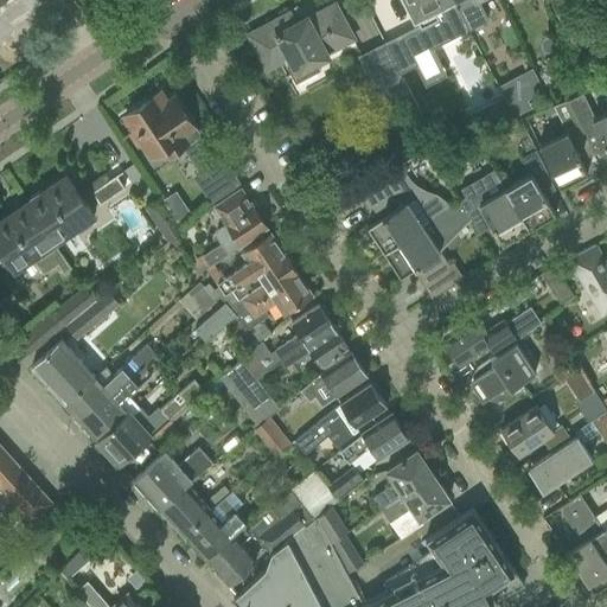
[(420,25),(384,43),(400,74),(415,65),(408,53),(428,43),(430,49),(468,29),(453,0),(404,0),(404,2),(408,10),(413,11),(420,25)]
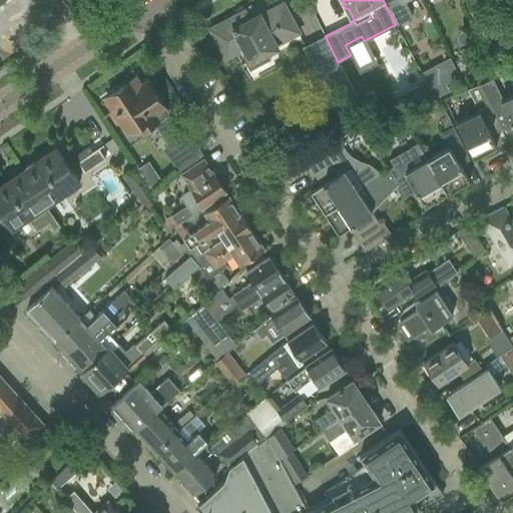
[(383,0),(396,24),(412,16),(404,0),(383,0)]
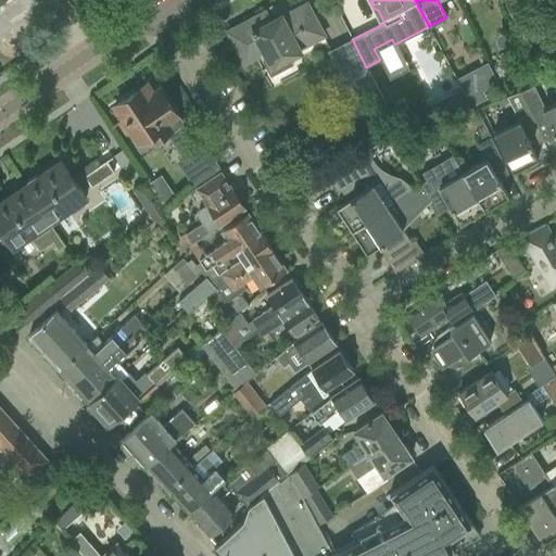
[(323,35),(316,23),(305,3),(281,17),(280,15),(268,21),(264,11),(227,32),(244,63),(258,54),(266,68),(300,51),(298,48),(323,35)]
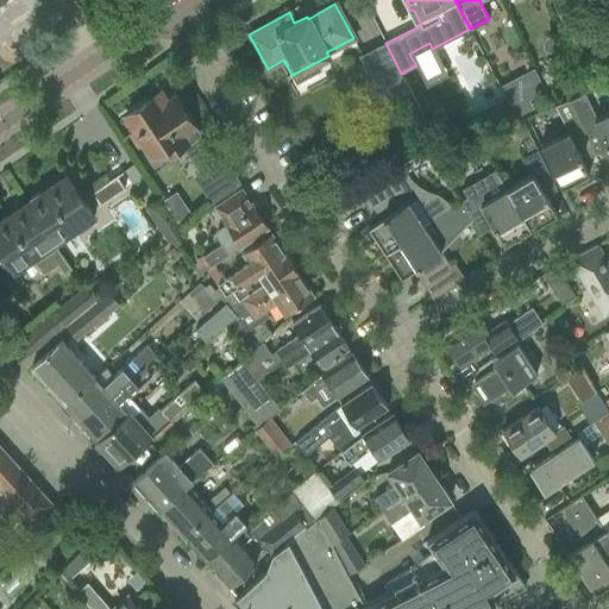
[(385,43),(360,55),(378,89),(381,88),(388,102),(410,92),(402,77),(401,74),(385,43)]
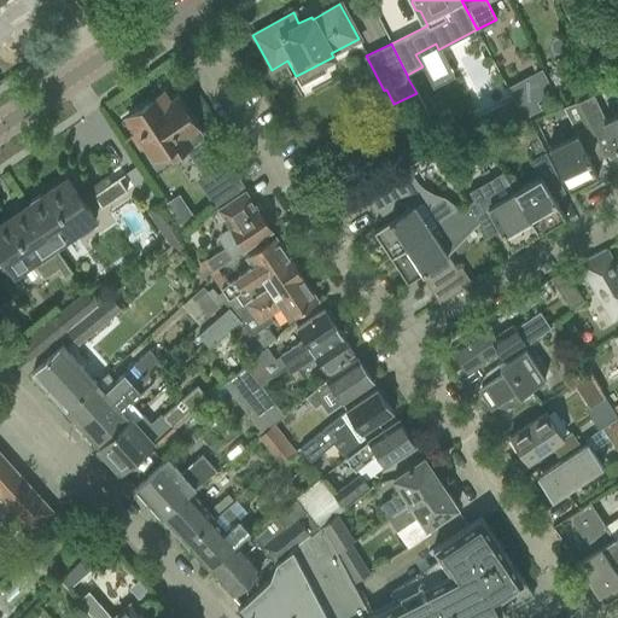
[(528,109),(530,108),(535,116),(540,114),(536,106),(553,97),(541,74),(507,92),(512,101),(522,95),(528,109)]
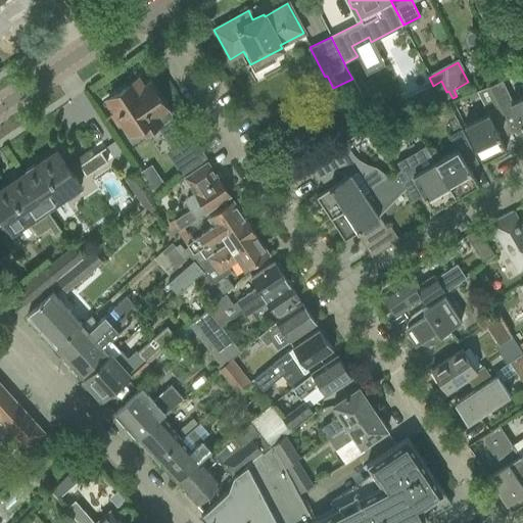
[(165,151),(183,178),(202,162),(201,160),(204,158),(174,111),(169,114),(148,84),(143,88),(138,80),(106,100),(130,136),(139,130),(143,137),(157,128),(171,148),(165,151)]
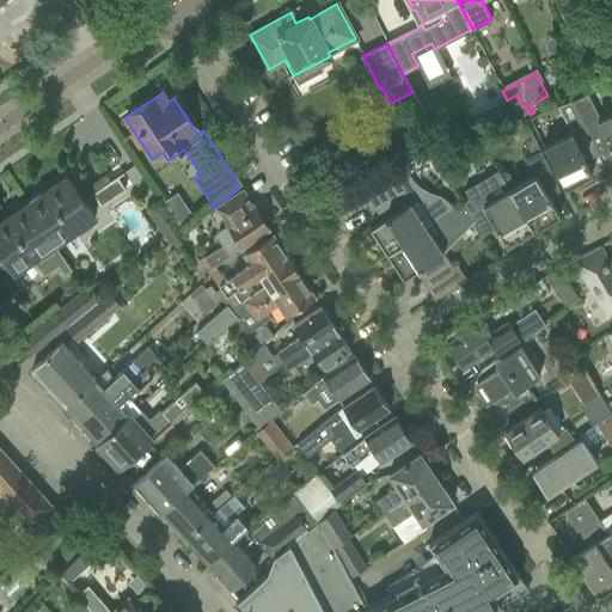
[(611,111),(599,118),(588,96),(573,103),(582,123),(598,155),(611,148),(611,151),(611,111)]
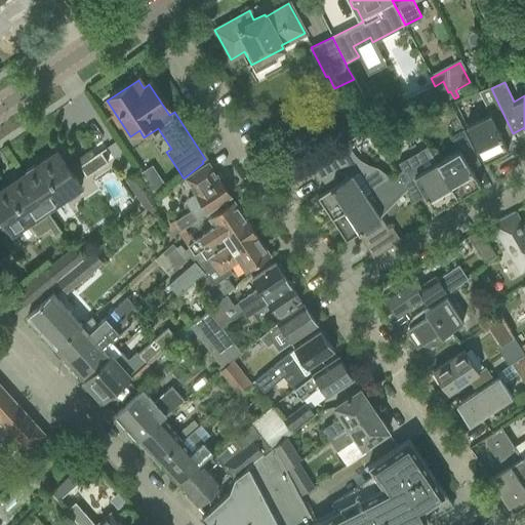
[(491,87),(478,92),(488,112),(499,106),(491,88),(491,87)]
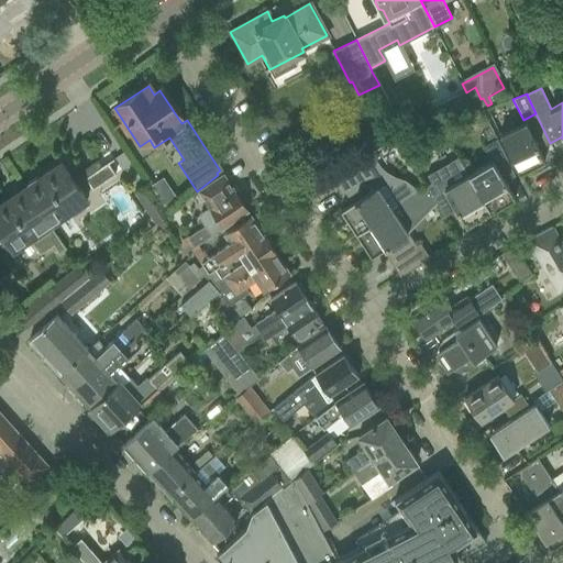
[(550,143),(536,113),(523,120),(525,122),(499,134),(518,174),(544,162),(538,148),(550,143)]
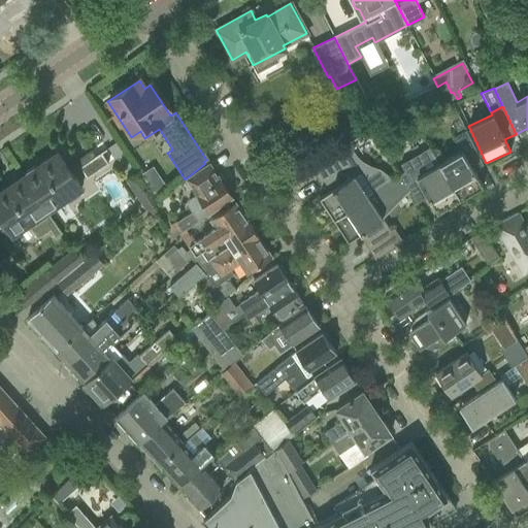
[(461,151),(438,163),(460,199),(483,186),(473,170),(483,164),(465,130),(453,137),(461,151)]
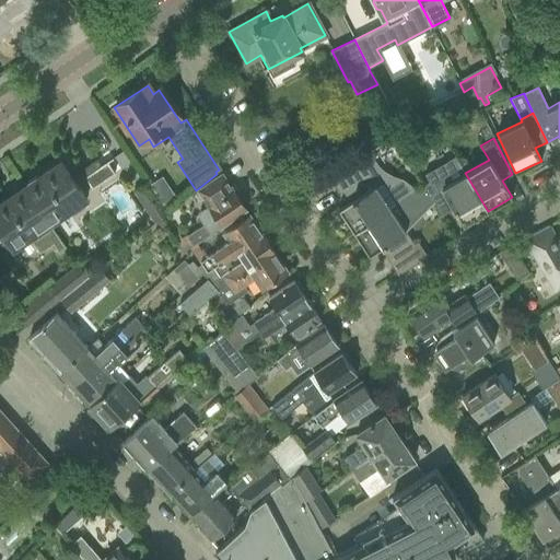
[(338,208),(353,232),(391,208),(413,191),(408,185),(406,184),(405,182),(403,181),(400,179),(398,178),(392,177),(388,175),(386,174),(383,172),(381,170),(377,167),(366,151),(337,170),(354,198),(338,208)]
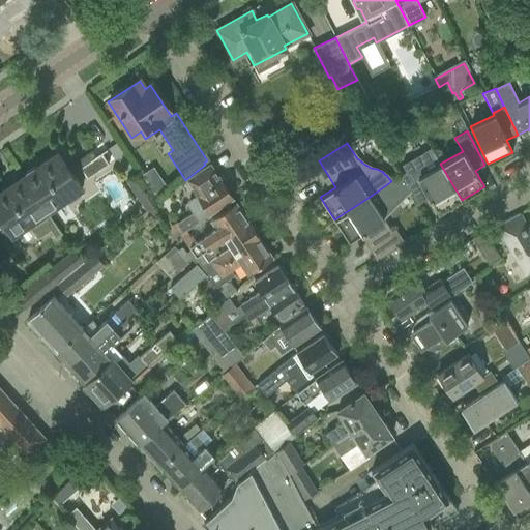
[(406,172),(401,175),(409,188),(418,204),(430,197),(439,213),(462,200),(440,164),(431,147),(401,165),(406,172)]
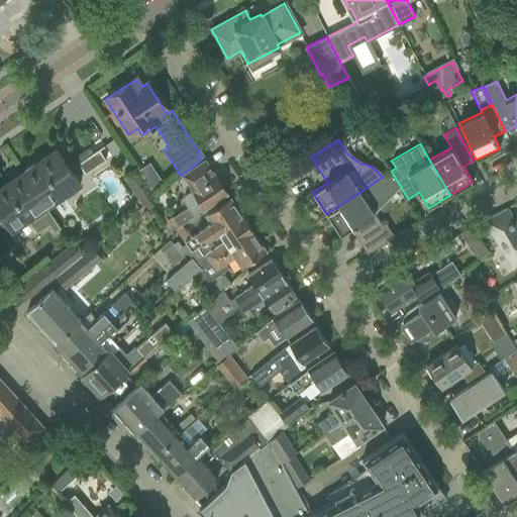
[(25,171),(22,173),(46,207),(80,184),(57,149),(35,164),(33,164),(25,169),(25,171)]
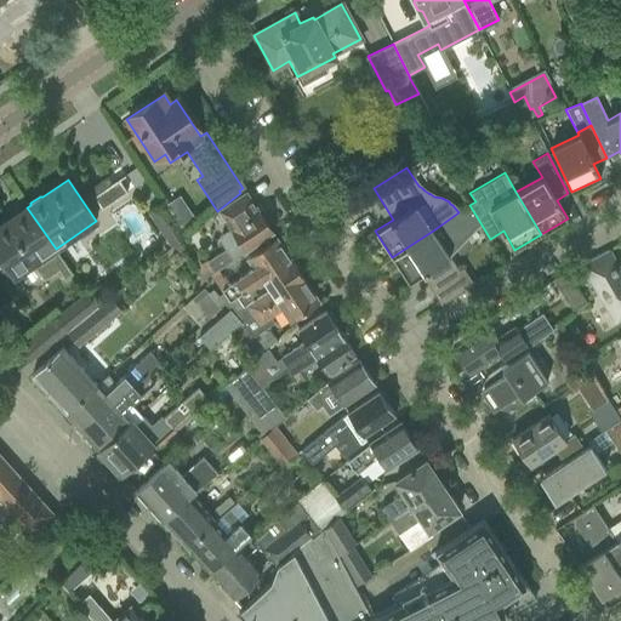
[(118,180),(92,197),(101,210),(126,192),(118,180)]
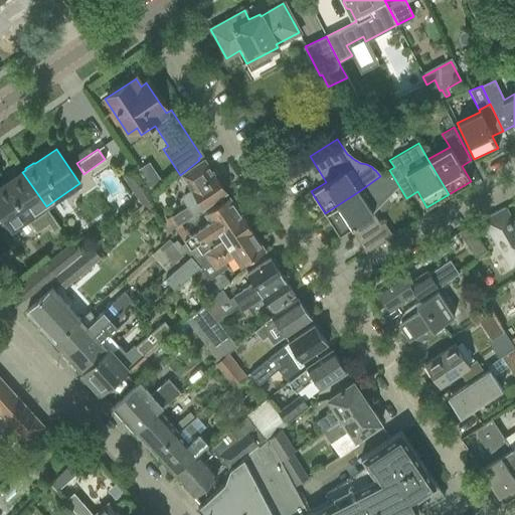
[(186,207),(171,217),(177,226),(192,216),(203,209),(202,208),(209,204),(226,192),(203,159),(200,162),(199,160),(180,175),(190,190),(182,195),(181,200),(186,207)]
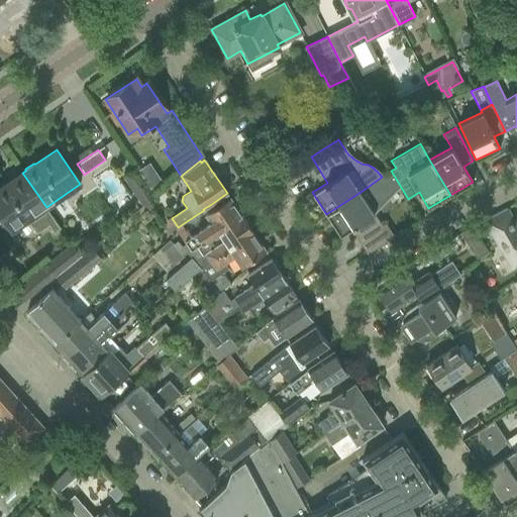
[(154,198),(136,170),(122,179),(140,207),(154,198)]
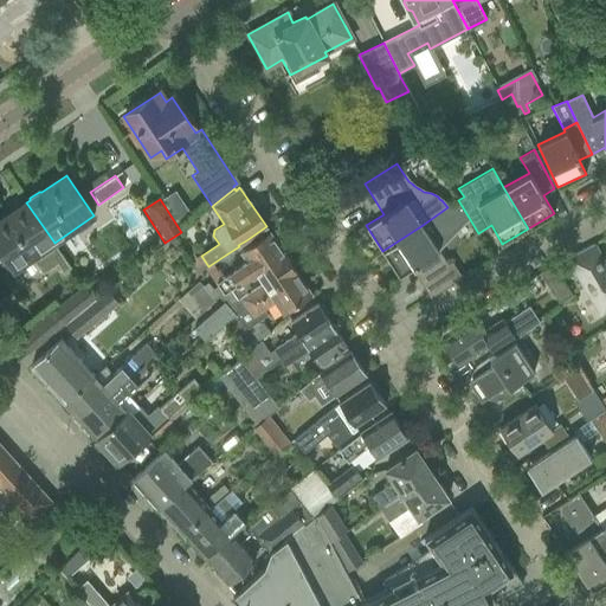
[(423,225),(382,251),(399,276),(411,269),(430,297),(463,278),(451,262),(447,264),(437,247),(468,216),(458,200),(447,207),(423,225)]
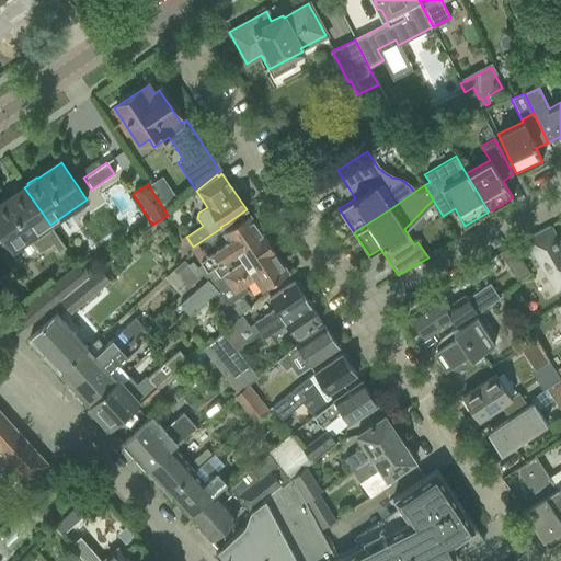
[(24,187),(0,204),(0,230),(0,231),(0,238),(6,247),(11,245),(13,250),(31,238),(41,252),(54,243),(55,245),(59,251),(66,247),(60,239),(50,225),(24,187)]
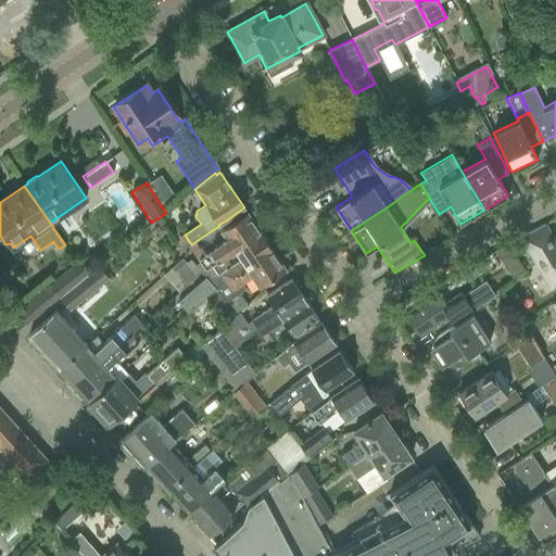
[(205,269),(234,251),(261,232),(247,213),(220,230),(227,240),(199,258),(205,269)]
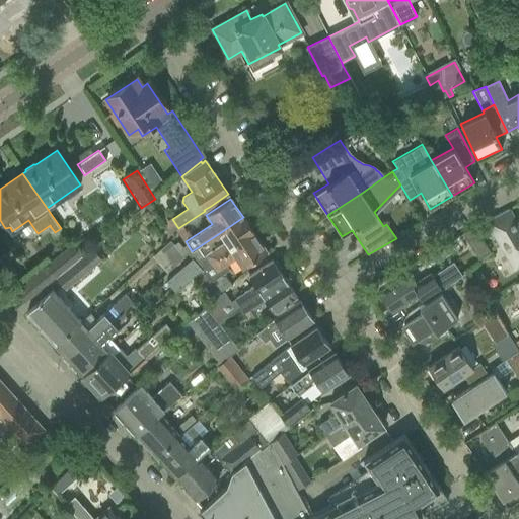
[(518,226),(509,209),(486,221),(514,270),(518,266),(518,226)]
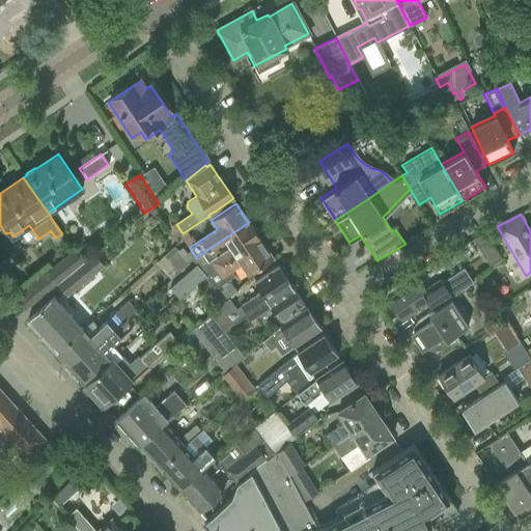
[(211,261),(200,269),(206,276),(260,240),(249,222),(223,240),(229,248),(210,260),(211,261)]
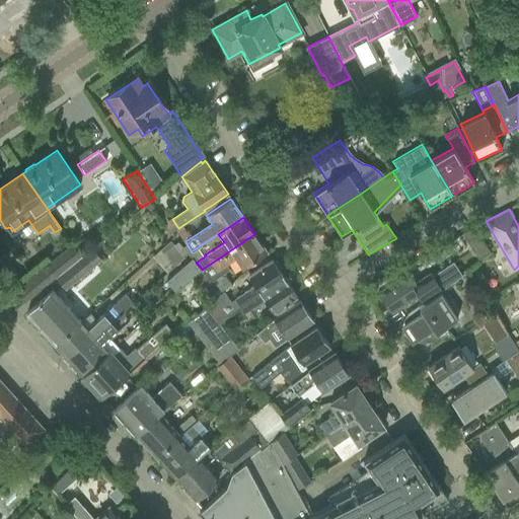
[(172,219),(165,224),(171,233),(178,228),(172,219)]
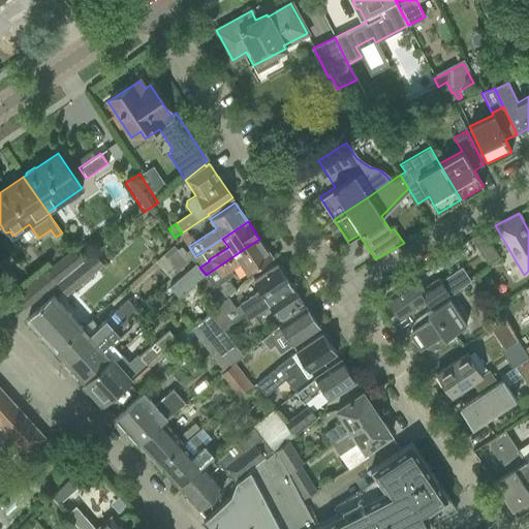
[(483,231),(472,238),(488,265),(498,258),(483,231)]
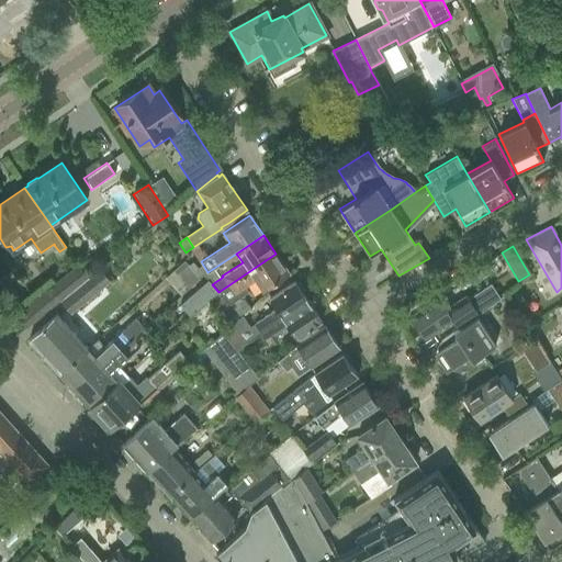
[(276,254),(218,292),(228,305),(248,292),(245,287),(255,280),(261,291),(270,285),(289,272),(276,254)]
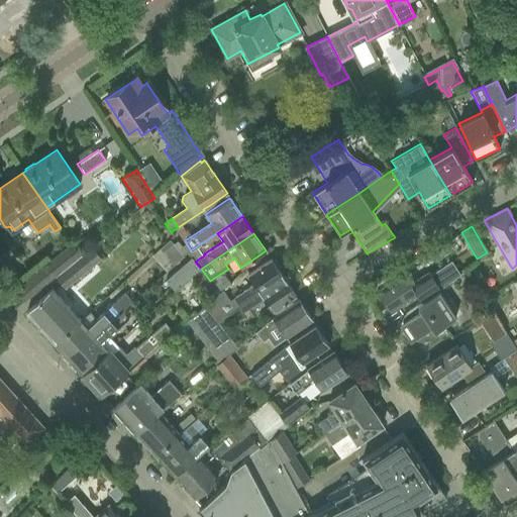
[(170,240),(151,255),(166,273),(187,253),(177,241),(174,244),(170,240)]
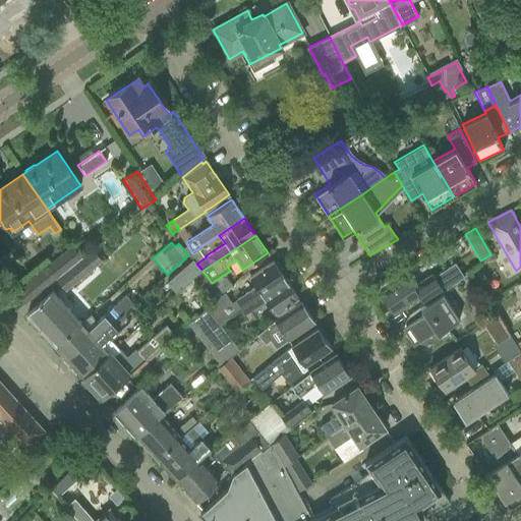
[(47,266),(56,278),(81,257),(72,246),(47,266)]
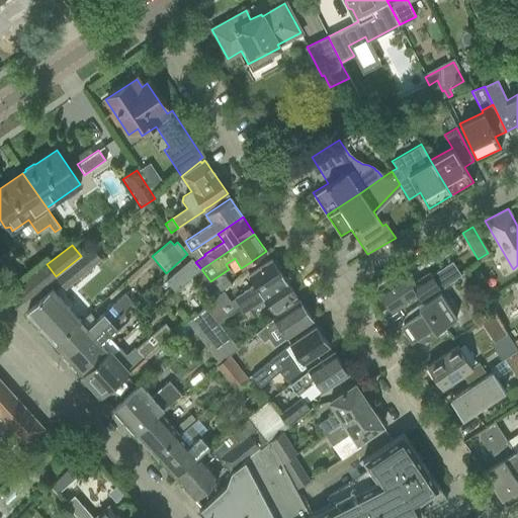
[(81,256),(56,276),(65,288),(101,259),(92,247),(81,256)]
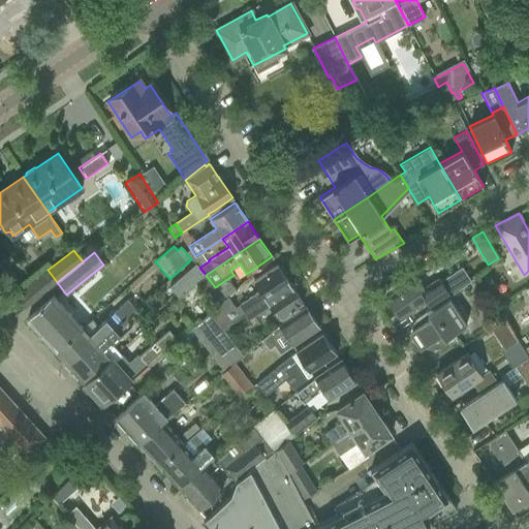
[(196,265),(169,287),(179,298),(196,283),(206,275),(199,268),(196,265)]
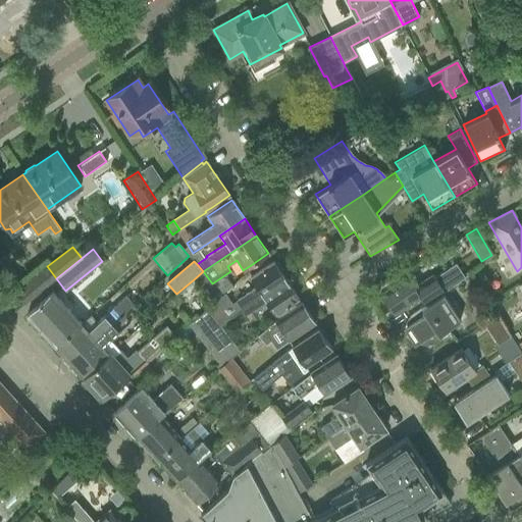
[(215,301),(215,302),(228,318),(244,308),(285,279),(280,271),(282,270),(276,261),(274,263),(273,261),(250,276),(256,286),(231,302),(224,293),(222,295),(215,301)]
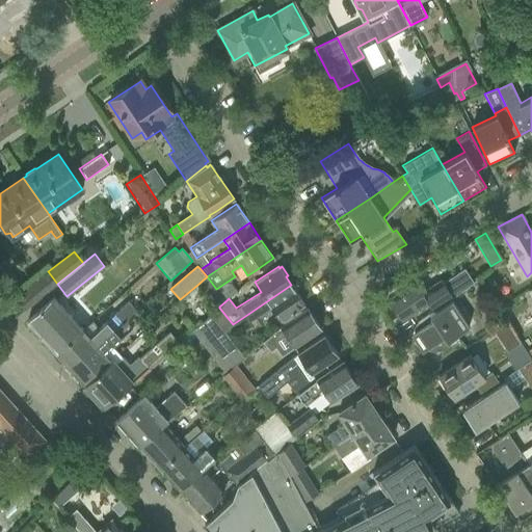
[(387,299),(401,320),(428,302),(432,310),(473,283),(463,269),(443,283),(441,280),(422,292),(415,281),(414,282),(403,289),(387,299)]
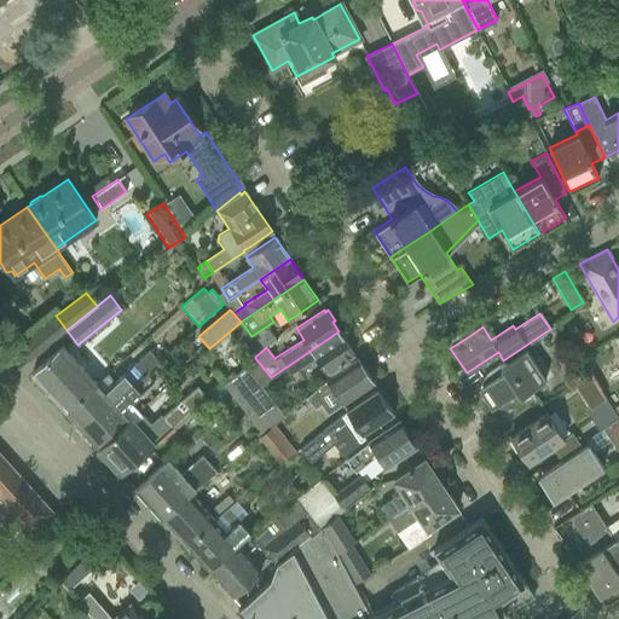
[(476,320),(464,329),(469,336),(481,328),(476,320)]
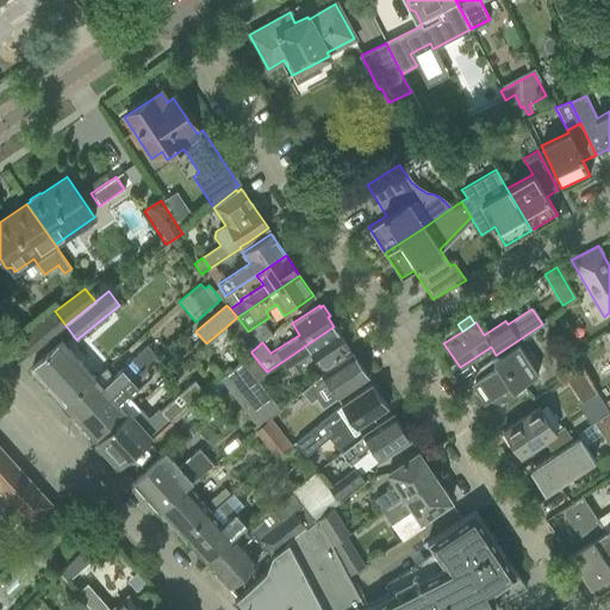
[(237,317),(226,327),(249,354),(251,352),(260,344),(248,331),(237,317)]
